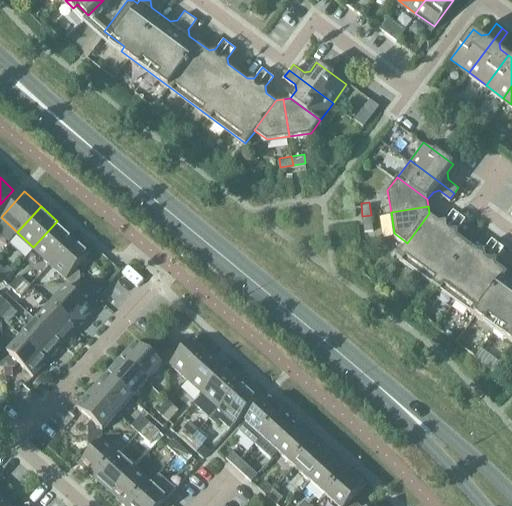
[(407,243),(406,242),(397,255),(511,340),(511,274),(496,263),(495,257),(503,246),(492,237),(484,248),(477,249),(458,235),(457,228),(465,217),(453,209),(445,219),(438,220),(429,213),(407,243)]
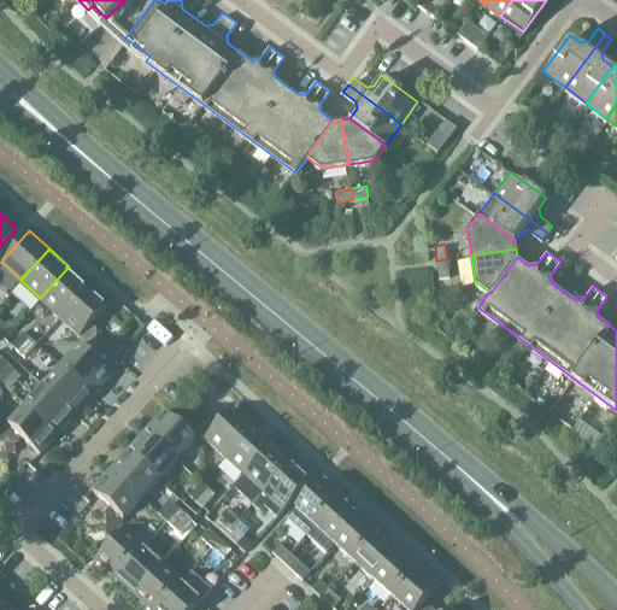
[(447,259),(436,260),(439,275),(450,274),(447,259)]
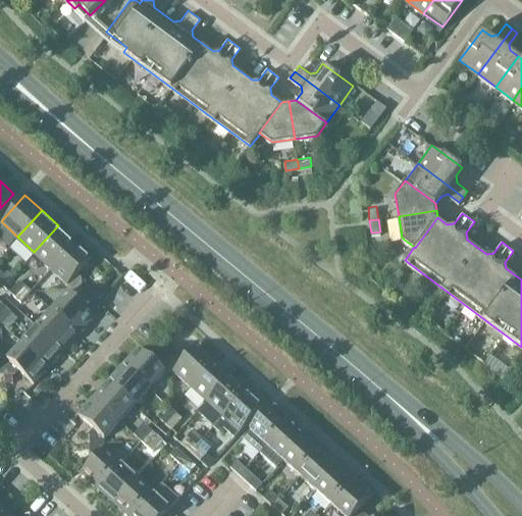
[(34,252),(50,266),(74,240),(58,225),(34,252)]
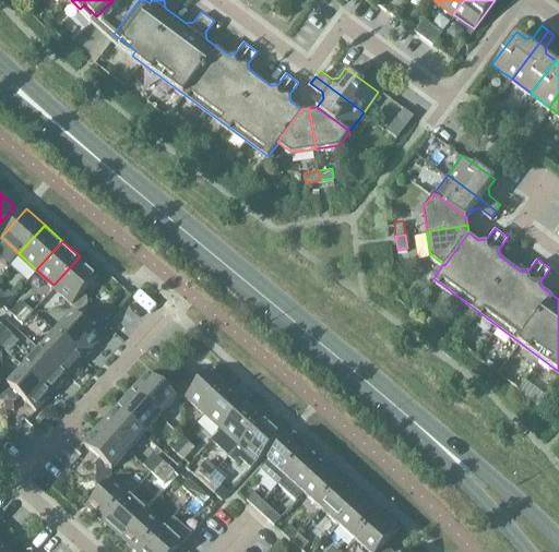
[(72,301),(72,306),(87,306),(87,294),(83,290),(97,273),(80,256),(54,285),(72,301)]
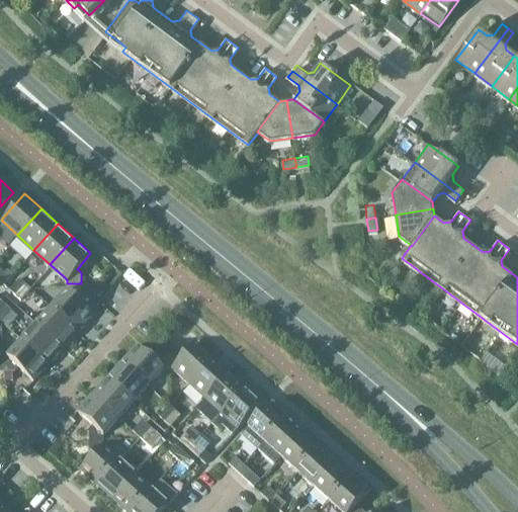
[(9,286),(15,291),(25,280),(19,275),(9,286)]
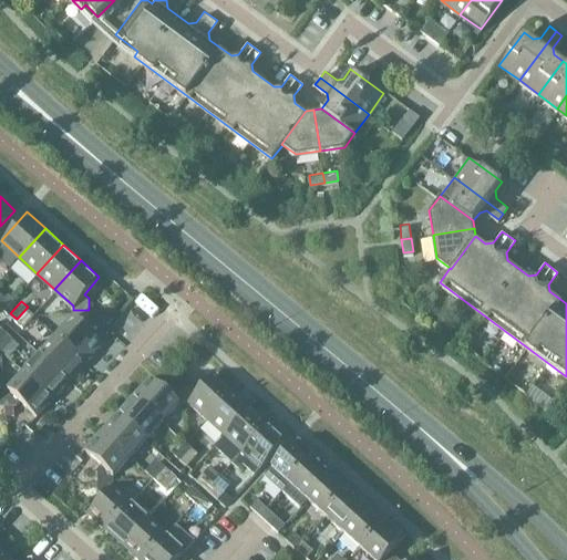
[(28,307),(17,319),(22,324),(33,312),(28,307)]
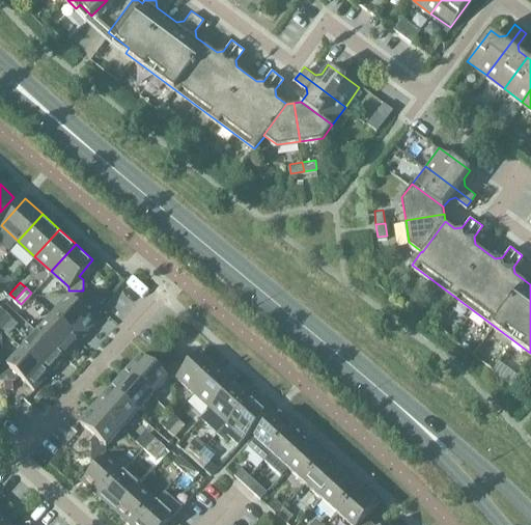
[(68,296),(53,312),(80,337),(95,320),(80,306),(84,302),(83,291),(68,291),(68,296)]
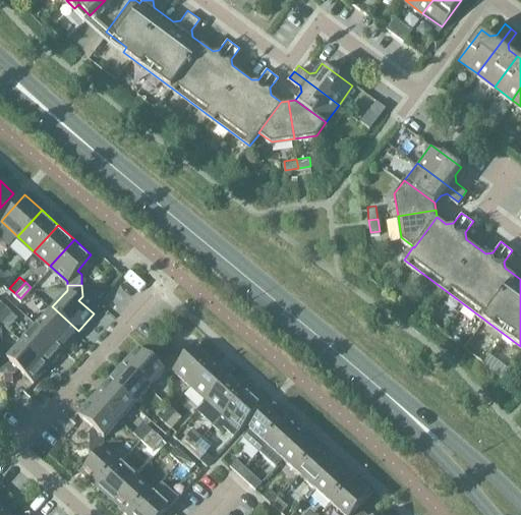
[(6,303),(0,309),(0,319),(1,320),(11,308),(6,303)]
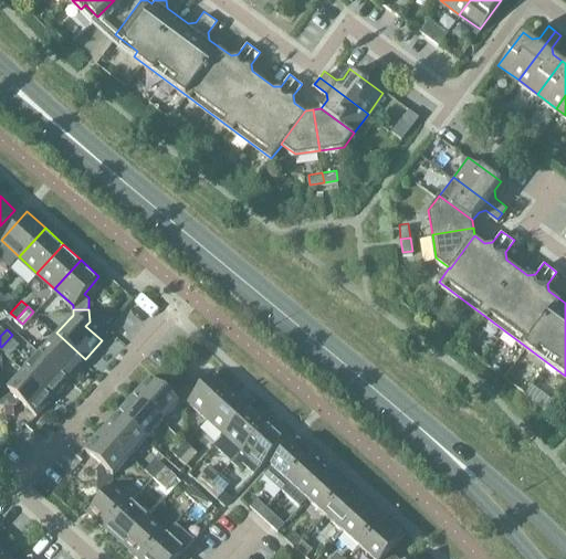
[(56,333),(41,350),(70,377),(85,359),(56,333)]
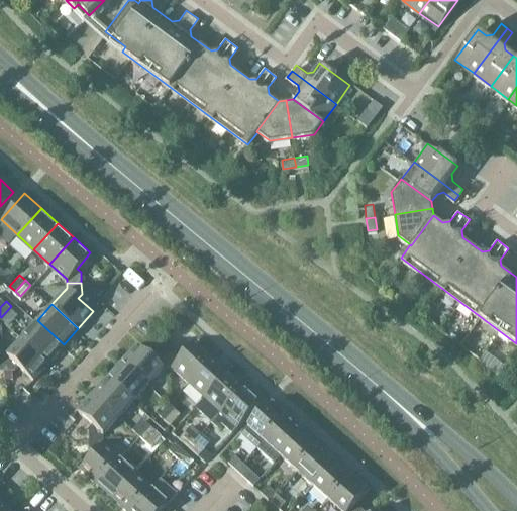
[(37,320),(22,336),(48,361),(64,344),(37,320)]
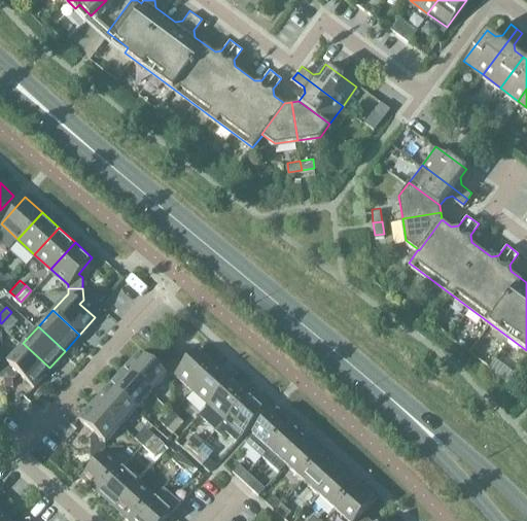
[(7,360),(3,360),(4,375),(14,375),(19,371),(34,384),(49,368),(23,343),(7,360)]
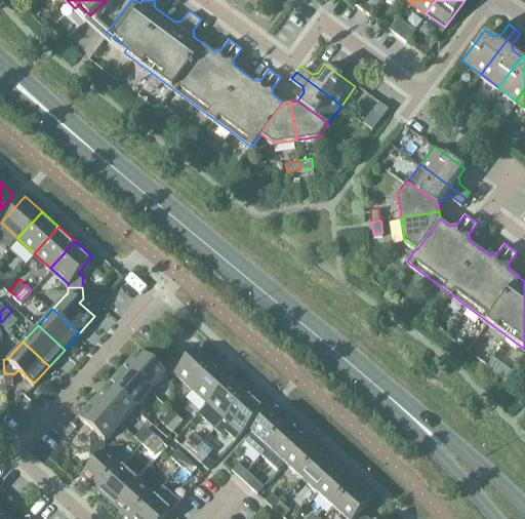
[(180,356),(169,356),(170,370),(174,370),(191,386),(215,359),(198,344),(185,359),(180,356)]
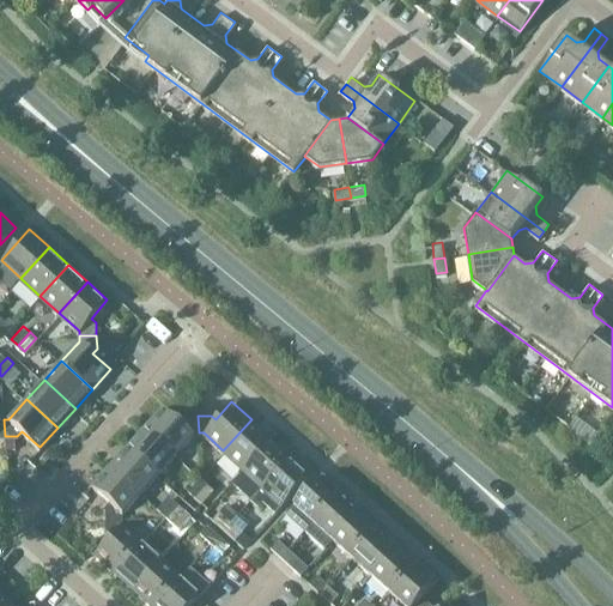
[(181,422),(162,405),(144,425),(175,453),(193,434),(199,432),(196,416),(184,417),(181,422)]
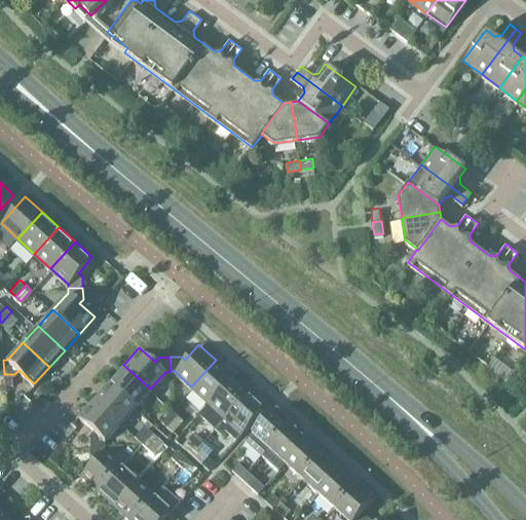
[(232,375),(216,360),(191,386),(208,402),(232,375)]
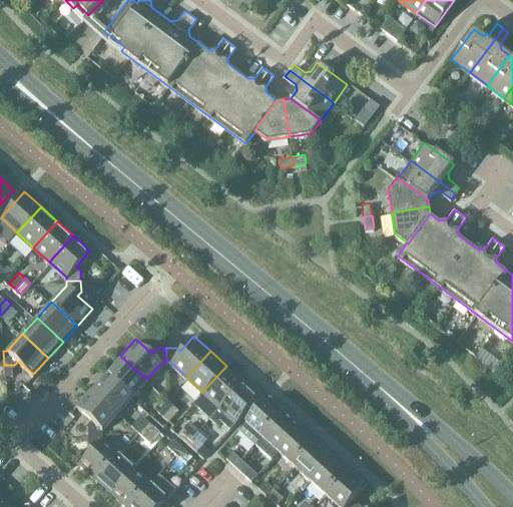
[(146,379),(120,356),(106,372),(132,395),(146,379)]
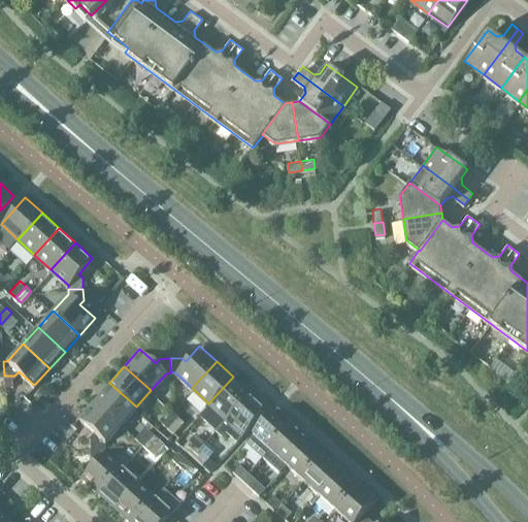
[(250,391),(233,377),(208,403),(225,418),(250,391)]
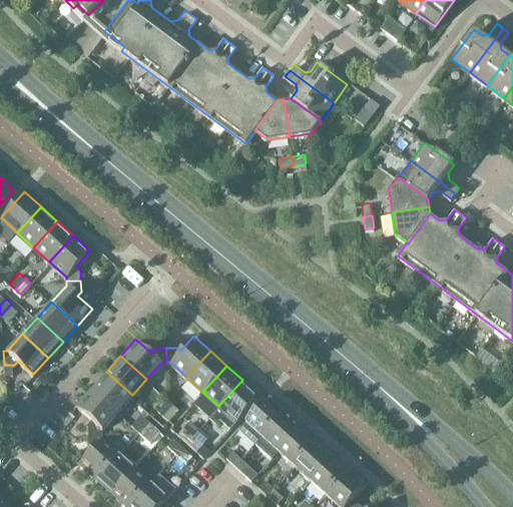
[(91,388),(117,411),(132,395),(106,372),(91,388)]
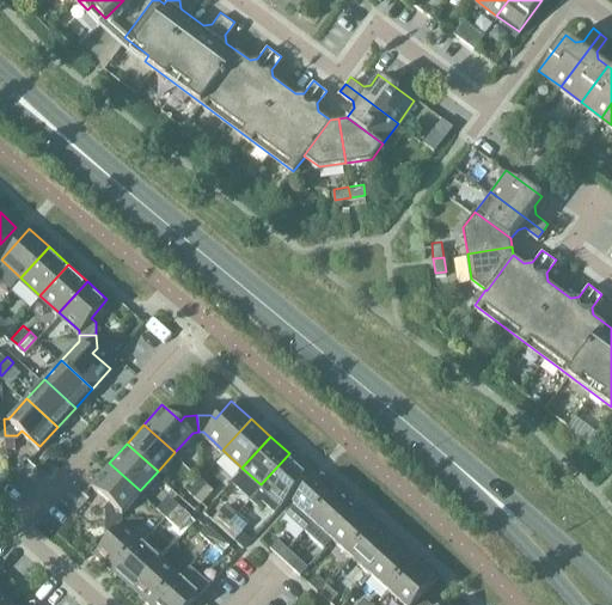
[(261,484),(251,495),(258,502),(268,492),(281,503),(308,472),(289,453),(261,484)]
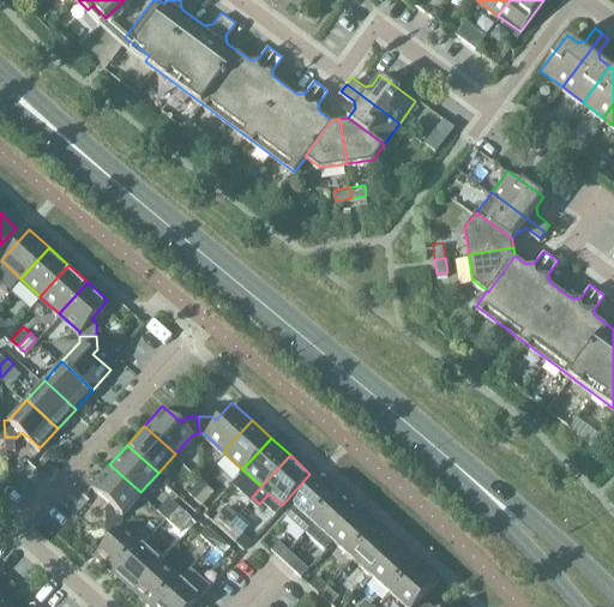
[(106,505),(106,518),(122,517),(122,512),(140,492),(109,464),(91,484),(109,500),(106,505)]
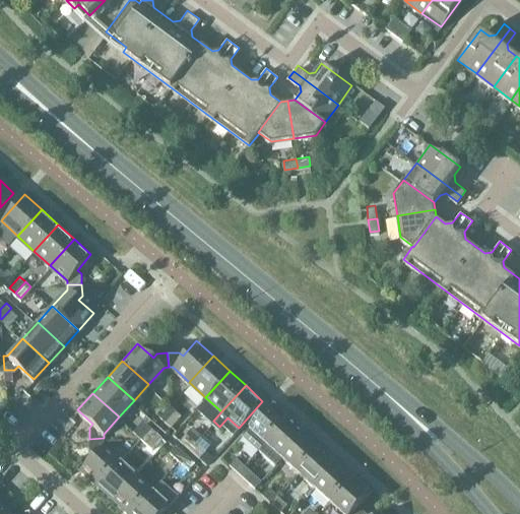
[(249,426),(243,434),(259,449),(266,441),(289,414),(273,399),(249,426)]
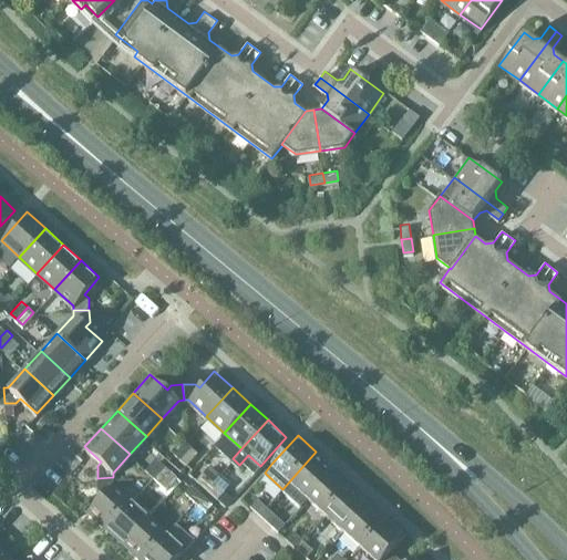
[(174,452),(181,457),(192,445),(185,439),(174,452)]
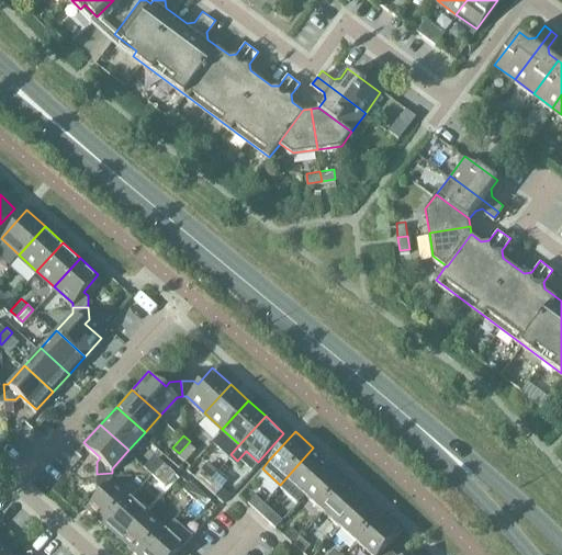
[(179,453),(184,459),(195,446),(190,441),(179,453)]
